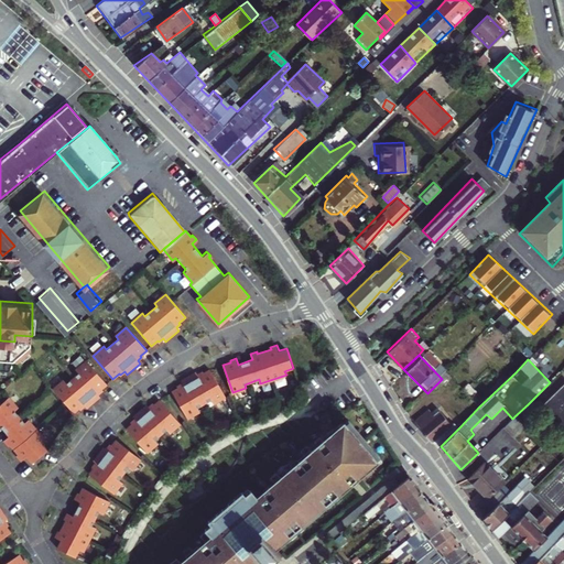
[(64,380),(53,389),(73,412),(79,408),(80,409),(85,405),(87,409),(100,397),(98,394),(101,391),(100,389),(107,383),(87,360),(76,370),(78,372),(67,383),(64,380)]
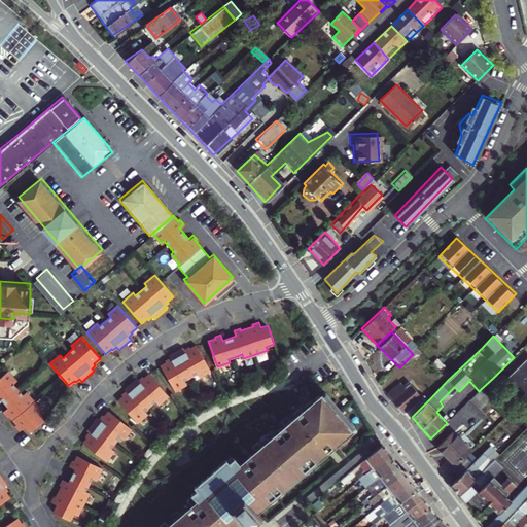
[(167,360),(161,364),(175,389),(186,382),(184,379),(197,372),(199,375),(210,369),(196,343),(189,347),(188,346),(184,348),(182,345),(169,353),(170,356),(166,358),(167,360)]
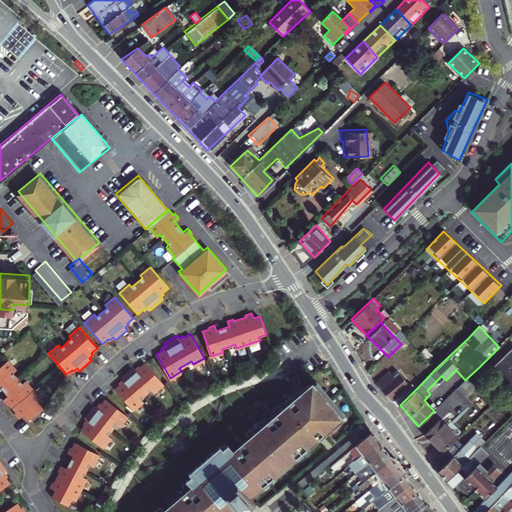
[(435,369),(468,338),(464,334),(454,343),(449,347),(450,347),(436,361),(423,348),(419,352),(435,369)]
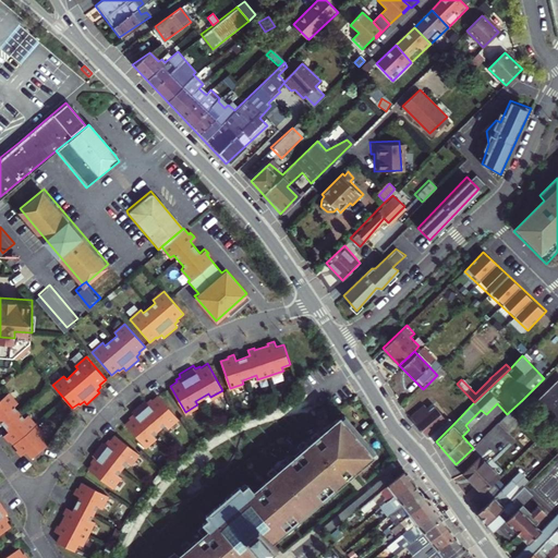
[(557,378),(532,407),(557,431),(557,378)]
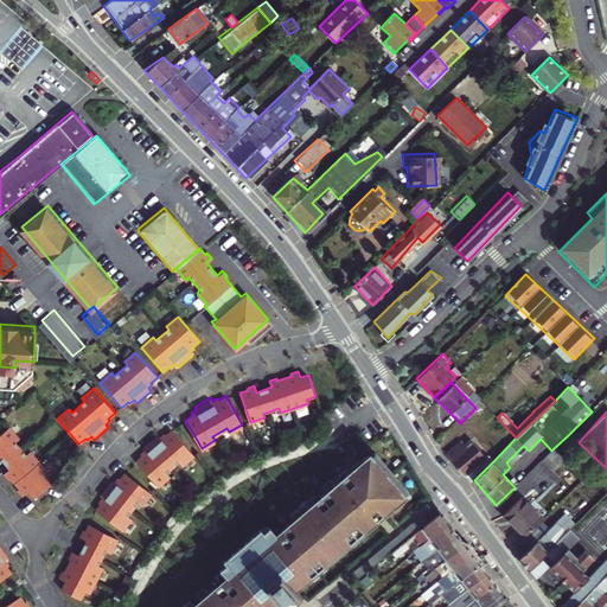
[(19,439),(10,428),(0,435),(0,458),(10,470),(4,474),(8,479),(11,478),(20,490),(19,491),(23,497),(29,492),(34,499),(51,484),(45,477),(49,474),(30,452),(26,455),(16,442),(19,439)]
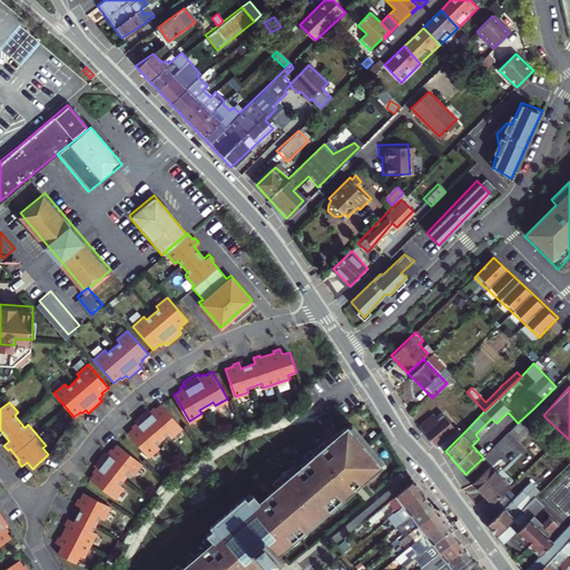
[(135,428),(128,433),(149,457),(159,446),(157,444),(169,433),(172,436),(183,428),(161,404),(156,409),(155,408),(150,411),(148,409),(135,420),(137,422),(134,425),(135,428)]
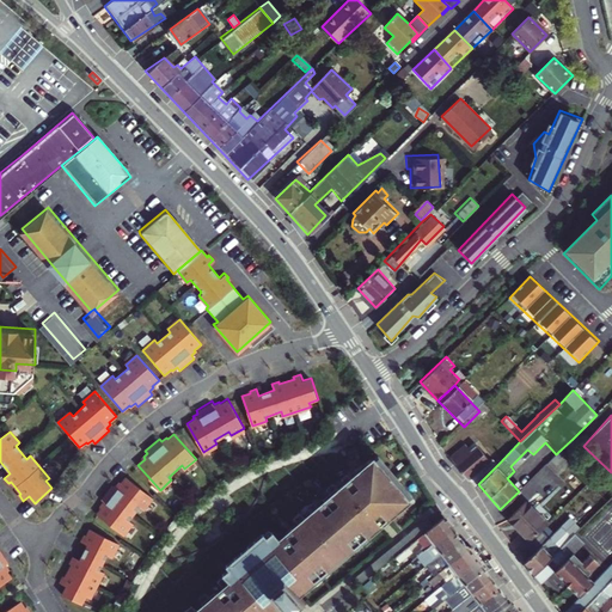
[(476,445),(471,450),(466,446),(465,446),(451,459),(477,485),(478,484),(500,463),(495,457),(494,459),(477,444),(476,445)]
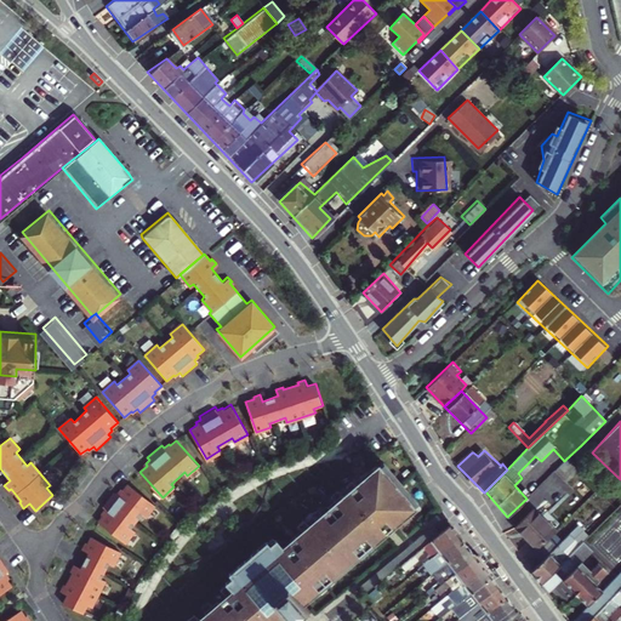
[(564,461),(556,471),(568,483),(579,471),(567,459),(564,461)]
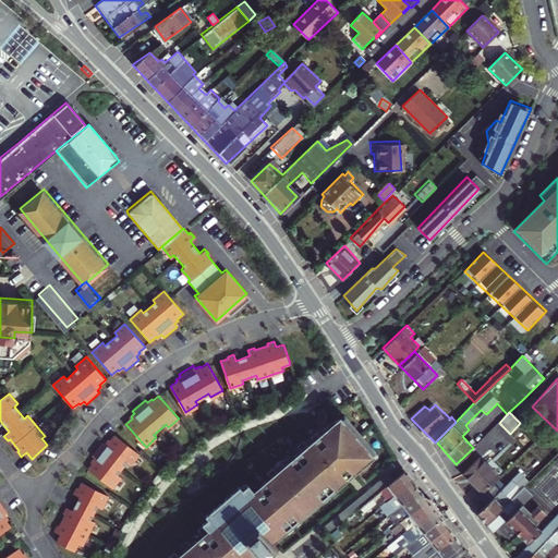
[(365,456),(334,420),(247,492),(239,482),(194,520),(203,530),(168,557),(244,557),(247,555),(250,557),(259,557),(273,548),(265,540),(365,456)]
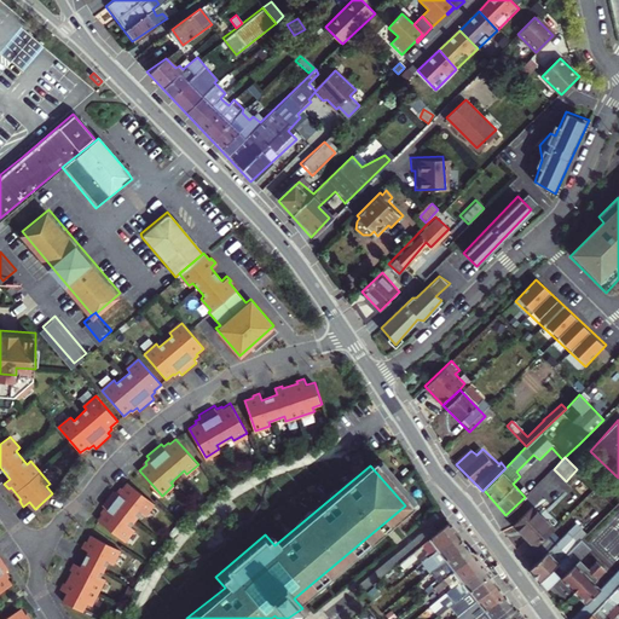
[(105,514),(100,520),(127,542),(137,530),(133,526),(143,513),(146,516),(156,503),(129,482),(125,490),(122,489),(119,492),(116,490),(104,505),(108,508),(104,512),(105,514)]
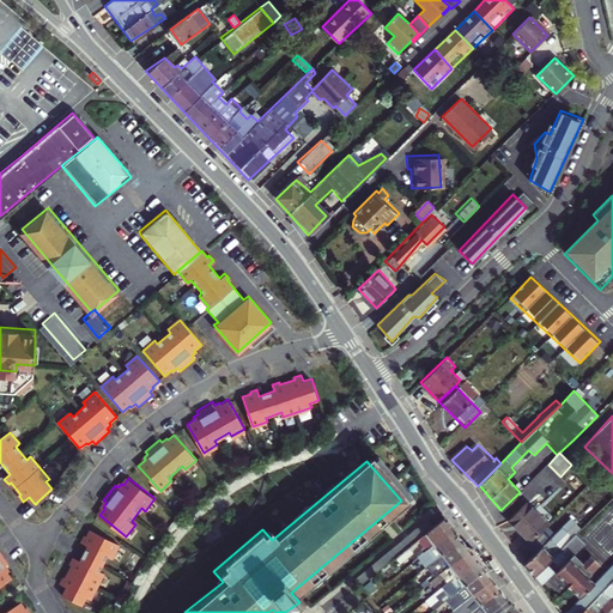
[(507,517),(526,538),(545,521),(547,519),(527,497),(507,517)]
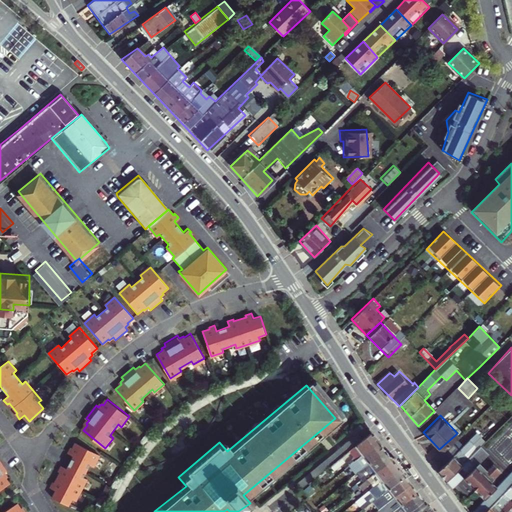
[(380,439),(370,425),(362,431),(365,435),(364,437),(361,434),(299,483),(301,486),(330,464),(332,469),(342,462),(340,457),(348,450),(352,456),(352,459),(350,462),(362,480),(358,484),(362,490),(373,481),(374,484),(356,498),(362,506),(370,500),(378,511),(388,511),(393,508),(396,511),(394,511),(434,511),(406,474),(380,439)]
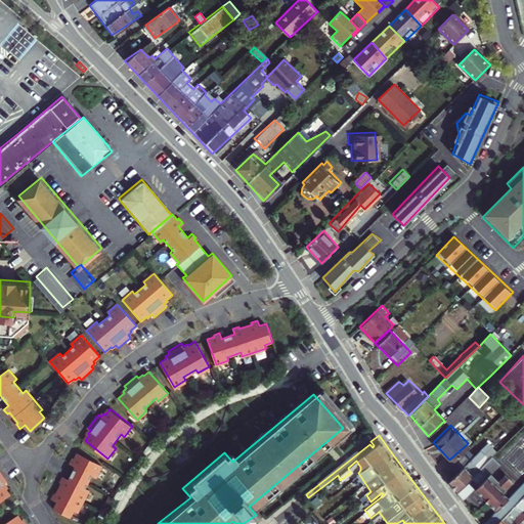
[(507,441),(500,446),(505,450),(511,444),(507,441)]
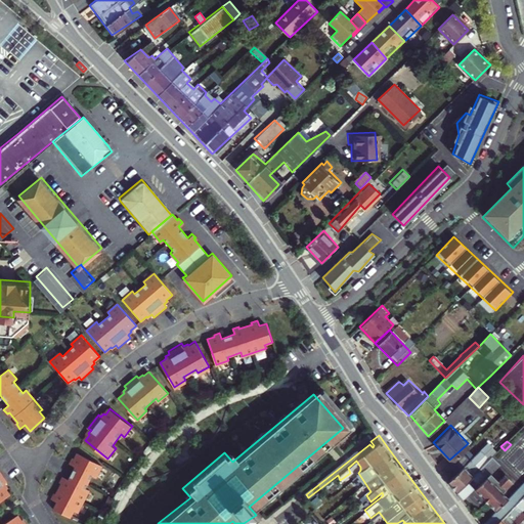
[(474,455),(466,445),(449,460),(446,465),(453,474),(448,481),(455,491),(478,469),(475,463),(482,455),(479,451),(474,455)]
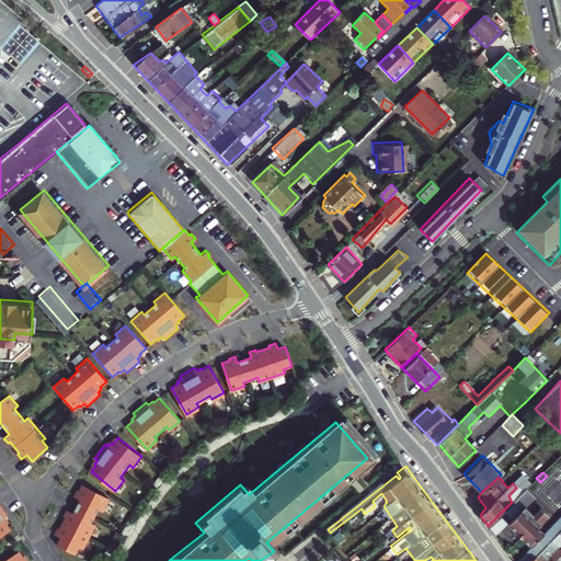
[(61,537),(58,545),(77,553),(80,547),(84,548),(96,525),(92,523),(100,508),(103,511),(110,499),(83,484),(80,492),(78,491),(76,496),(81,500),(75,513),(68,510),(66,515),(68,516),(60,529),(59,528),(56,534),(61,537)]
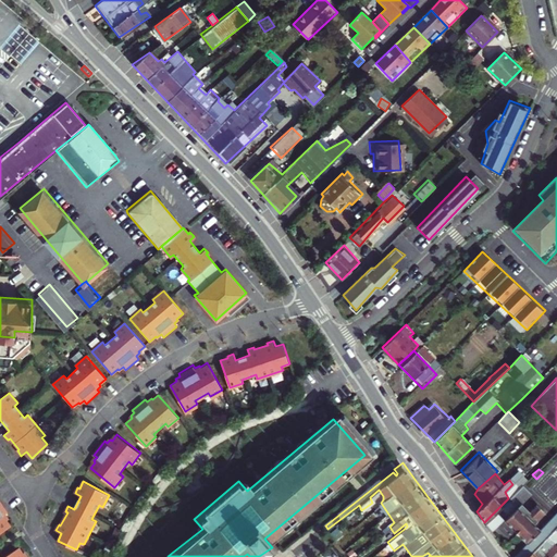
[(0,533),(11,525),(7,519),(9,518),(7,514),(9,511),(0,497),(0,533)]
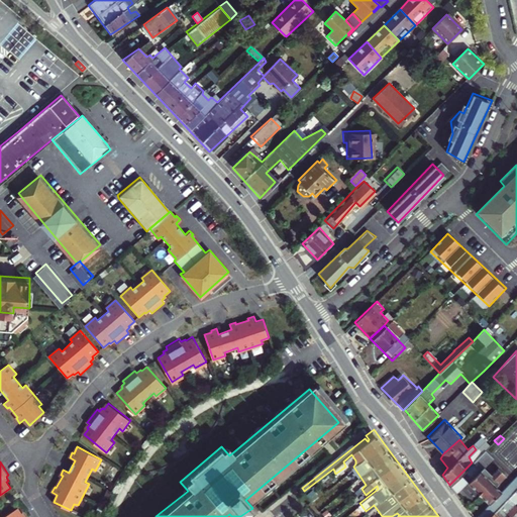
[(499,493),(472,462),(449,485),(454,491),(464,484),(487,505),(499,493)]
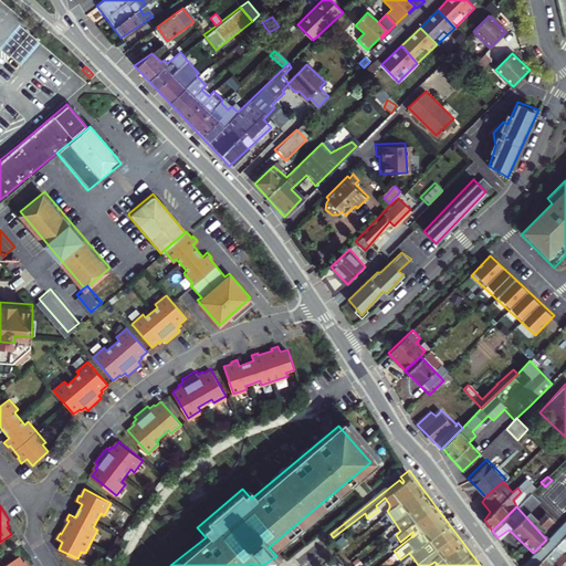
[(565,565),(565,535),(536,565),(565,565)]
